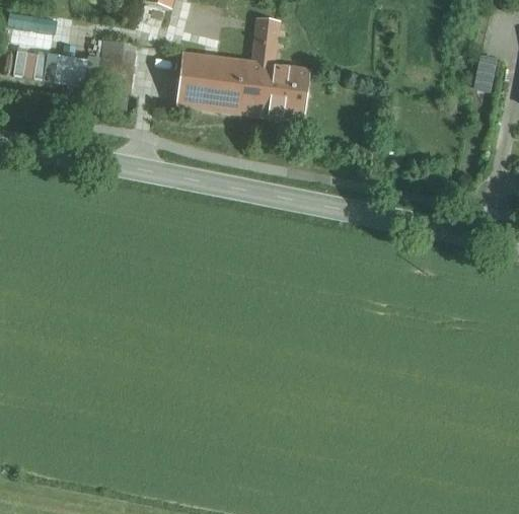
[(142,0),(139,11),(166,18),(171,0),(142,0)]
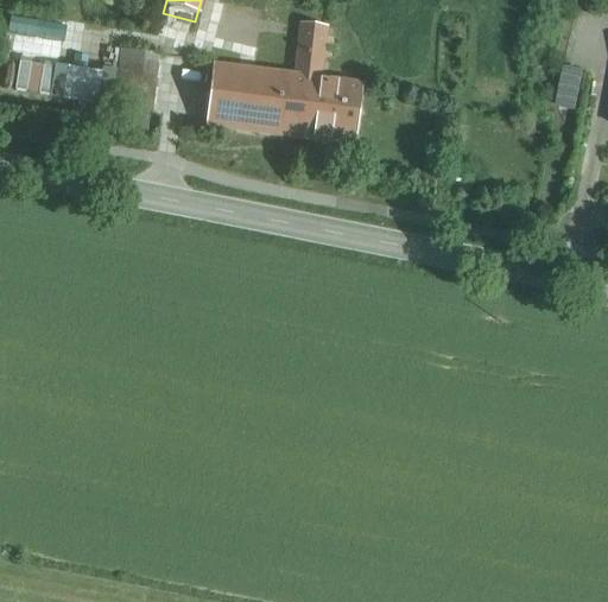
[(295,70),(214,61),(206,122),(312,137),(321,74),(327,21),(301,19),(295,70)]
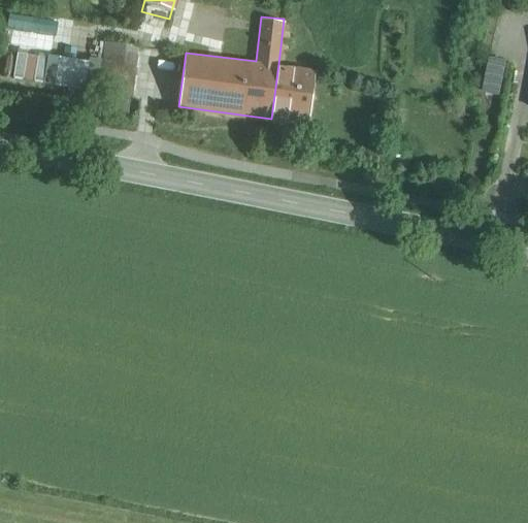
[(17,46),(13,74),(133,92),(140,43),(105,38),(103,58),(17,46)]
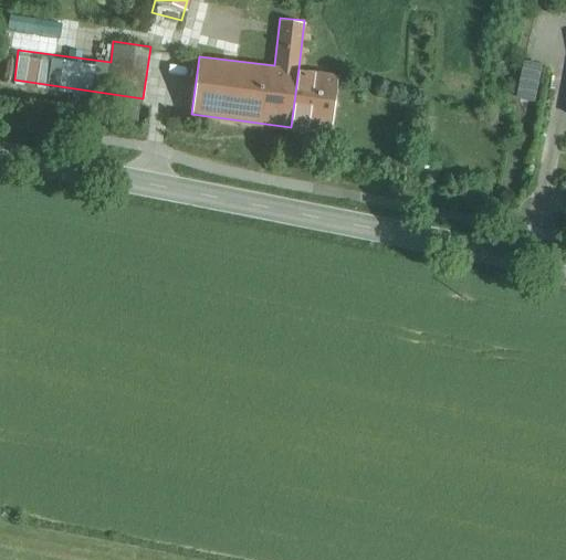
[(521,95),(538,98),(545,61),(528,57),(521,95)]
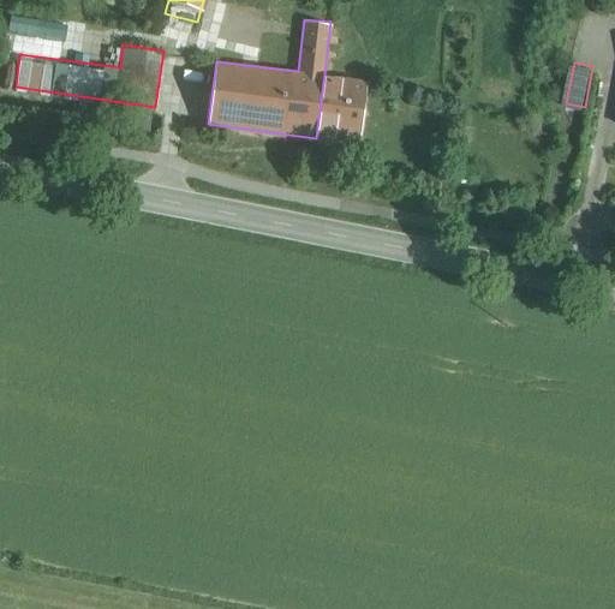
[(366,81),(324,75),(316,138),(358,143),(366,81)]
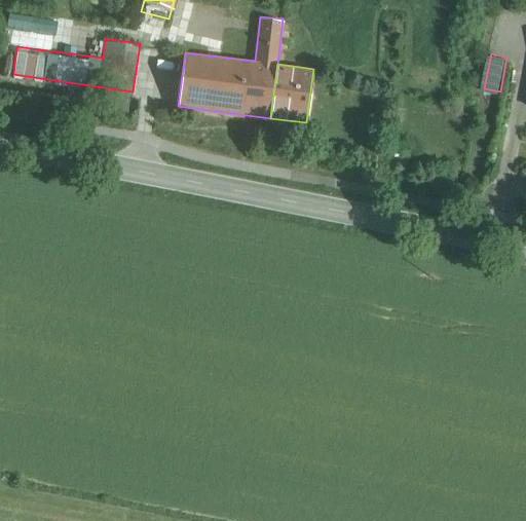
[(36,77),(34,90),(72,98),(75,84),(36,77)]
